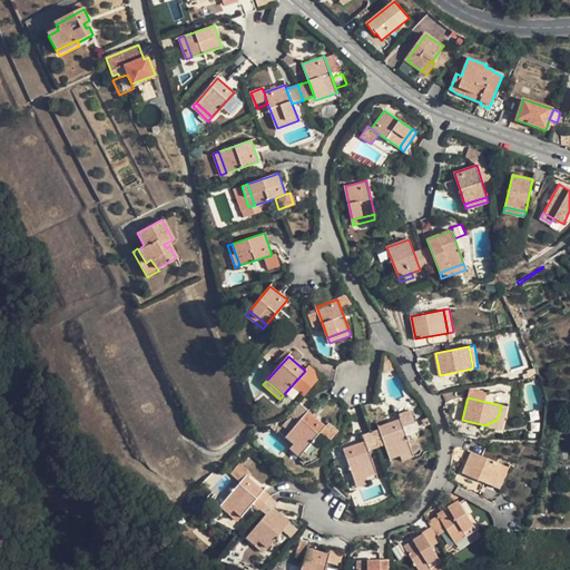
[(291,415),(298,422),(308,411),(301,404),(291,415)]
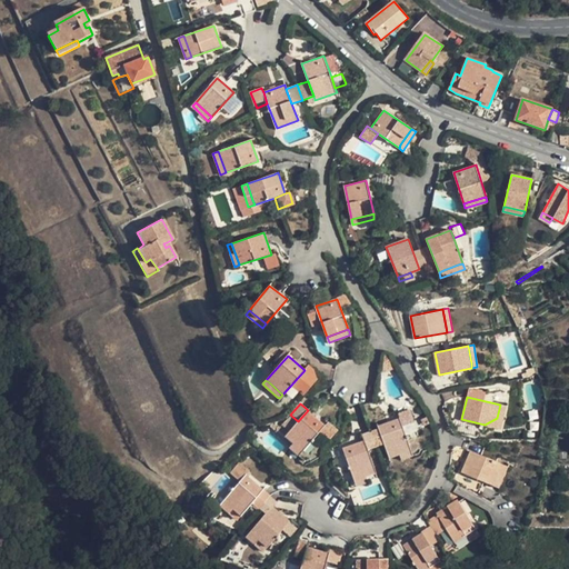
[(507,406),(500,405),(497,418),(498,418),(505,413),(507,406)]
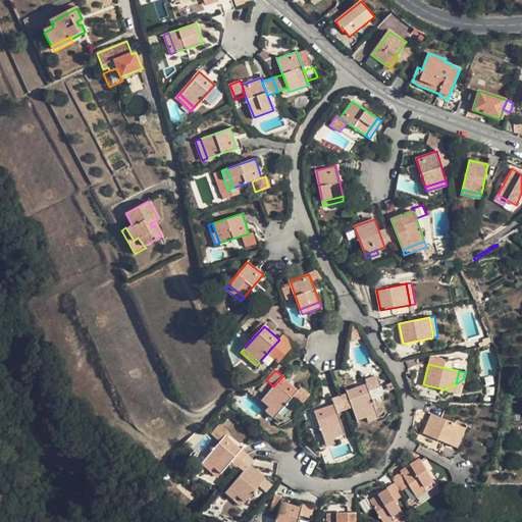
[(364,378),(366,383),(368,390),(378,387),(374,375),(364,378)]
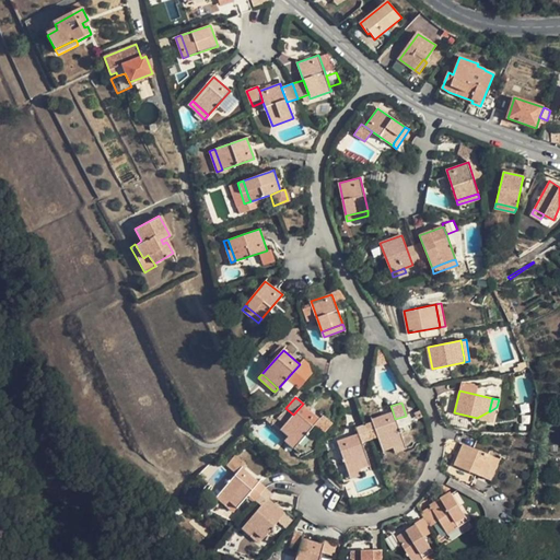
[(303,404),(293,415),(281,429),(290,435),(299,443),(319,419),(303,404)]
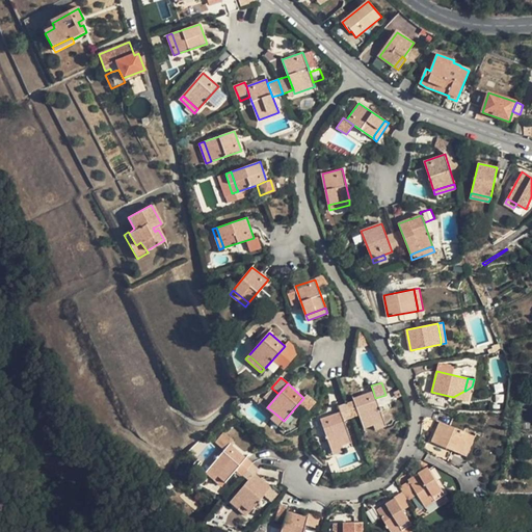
[(470,394),(472,387),(466,391),(464,391),(461,399),(470,394)]
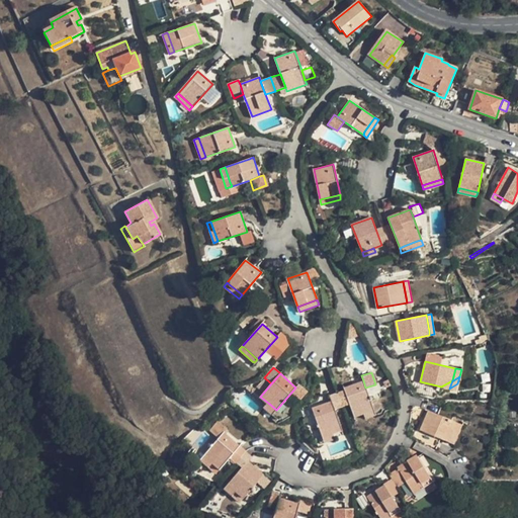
[(373,409),(365,387),(363,380),(344,386),(345,390),(349,402),(350,405),(354,416),(364,412),(373,409)]
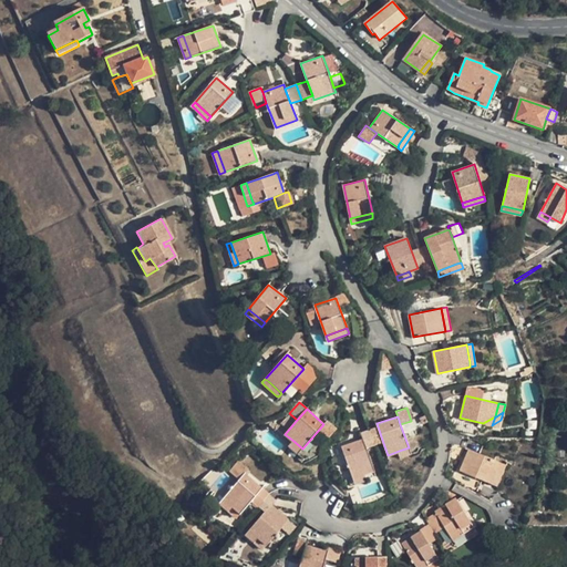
[(374,445),(383,443),(382,440),(378,426),(369,430),(374,445)]
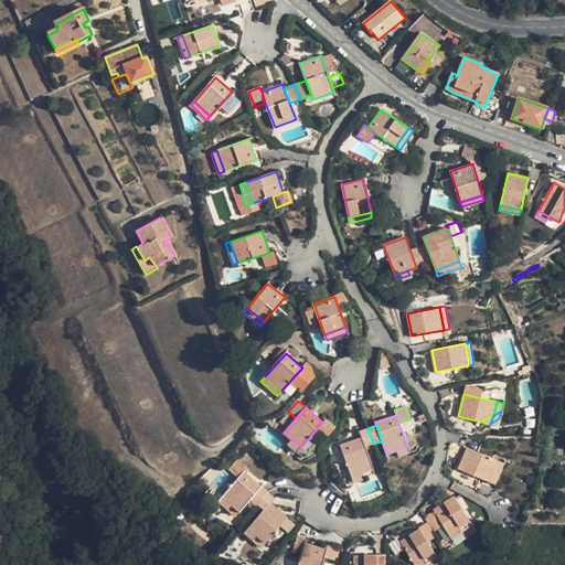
[(360,432),(362,437),(365,447),(373,444),(368,428),(360,430),(360,432)]
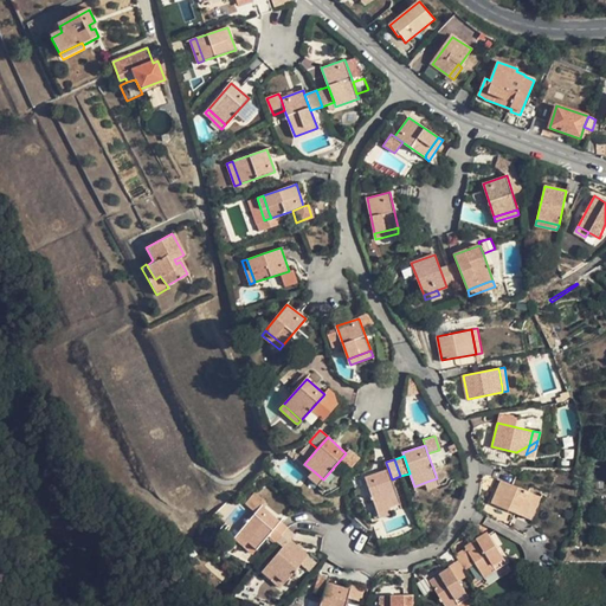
[(392,479),(388,469),(366,477),(376,509),(388,505),(399,502),(392,479)]
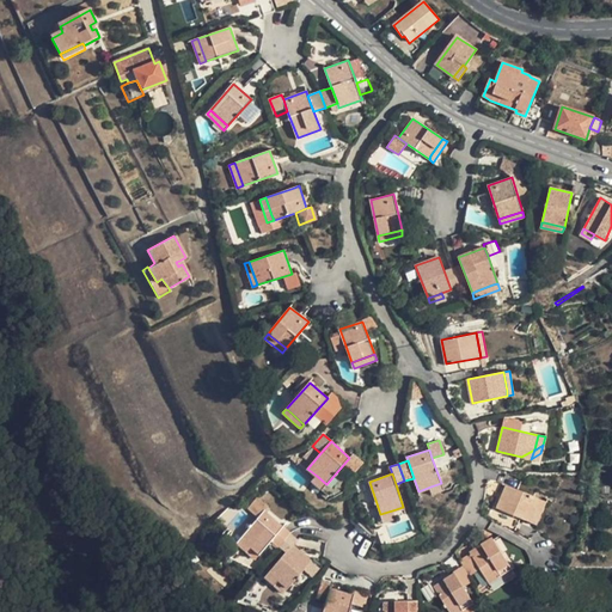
[(322,489),(326,484),(317,476),(312,482),(322,489)]
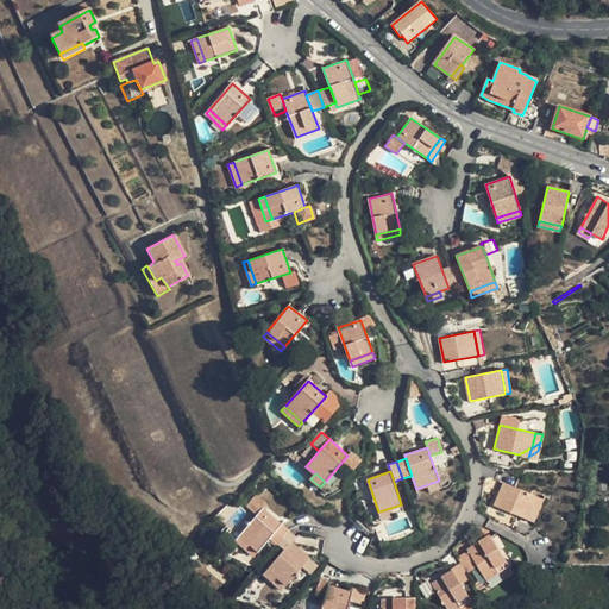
[(441,487),(439,481),(428,484),(429,491),(441,487)]
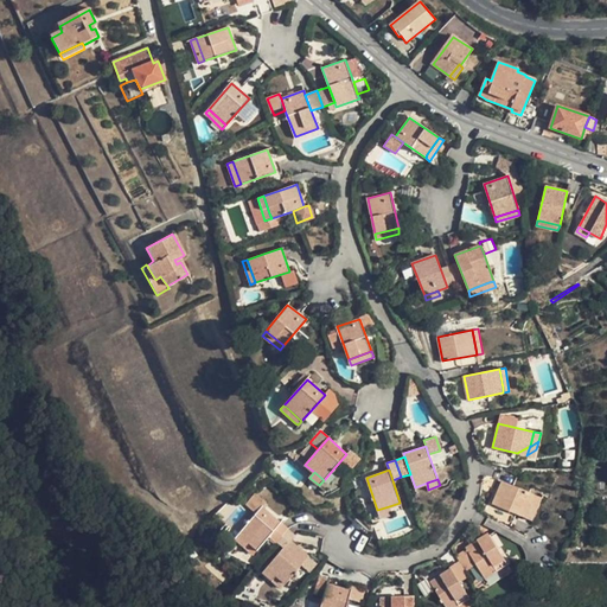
[(503,480),(493,504),(517,513),(526,518),(536,494),(503,480)]
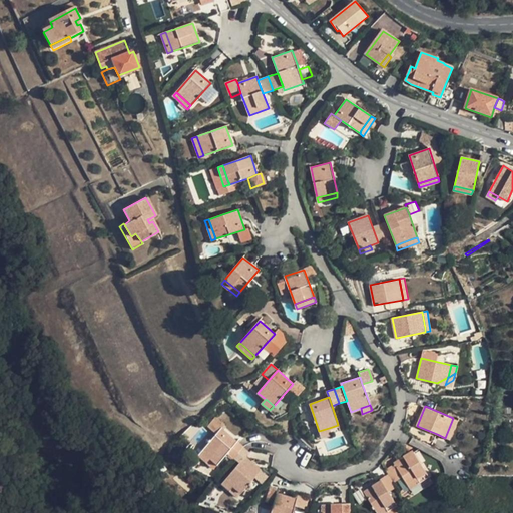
[(459,420),(453,418),(445,438),(450,440),(459,420)]
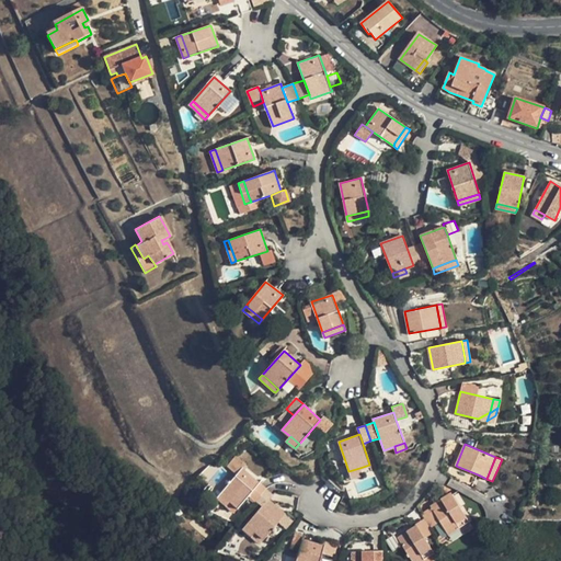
[(472,487),(478,474),(456,466),(451,474),(472,487)]
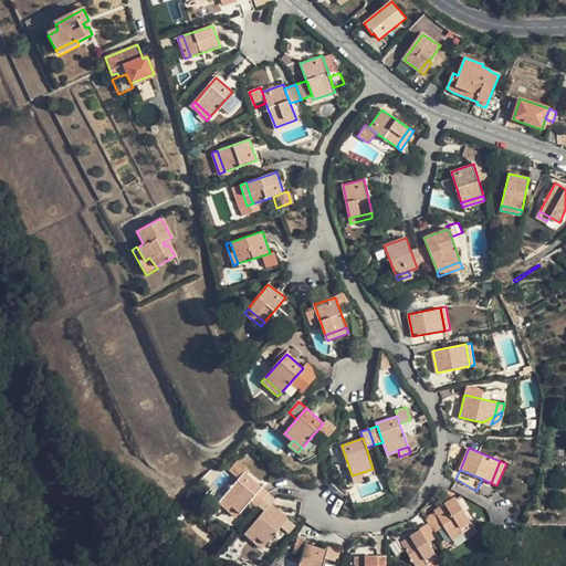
[(222,498),(231,506),(239,513),(261,486),(244,472),(222,498)]
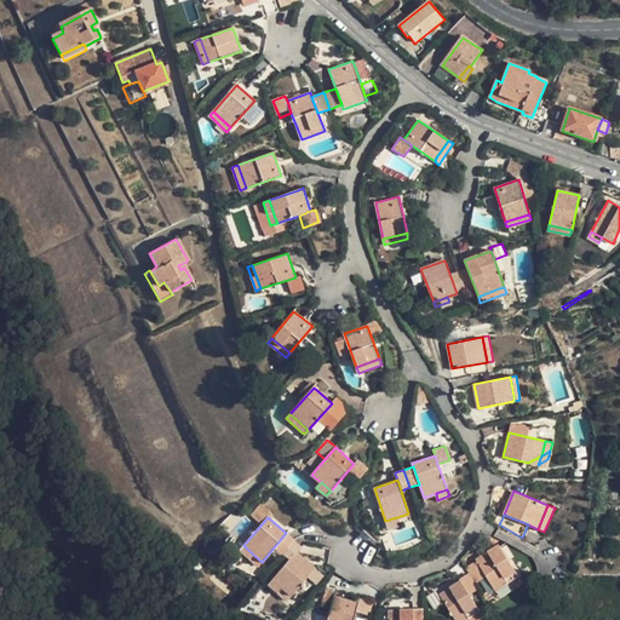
[(400,523),(397,517),(385,521),(388,528),(400,523)]
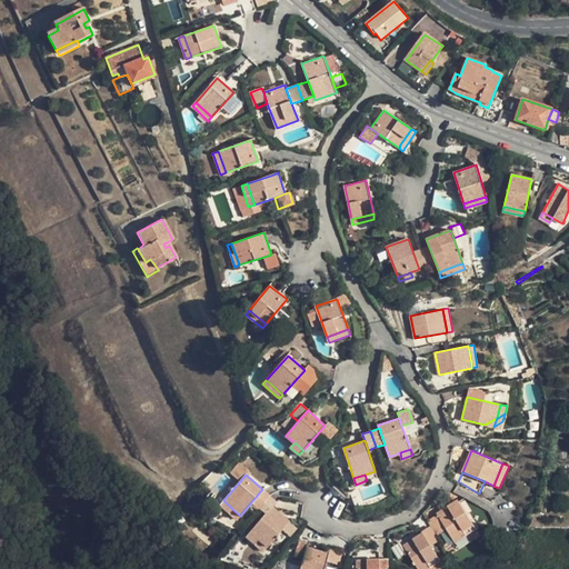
[(229,512),(232,509),(223,500),(220,505),(229,512)]
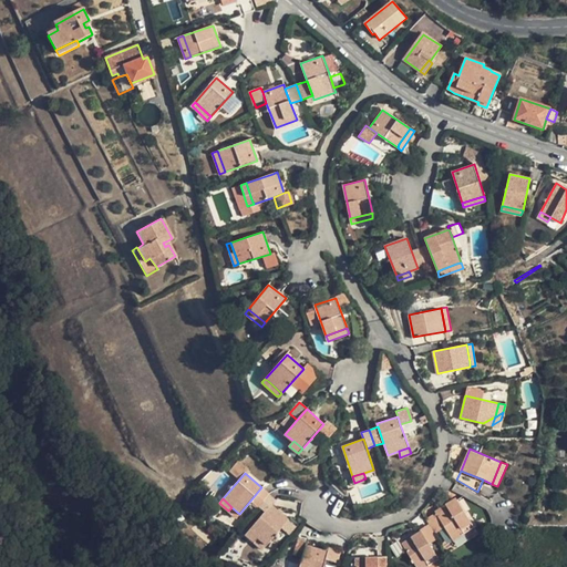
[(436,513),(445,527),(454,542),(475,527),(457,500),(436,513)]
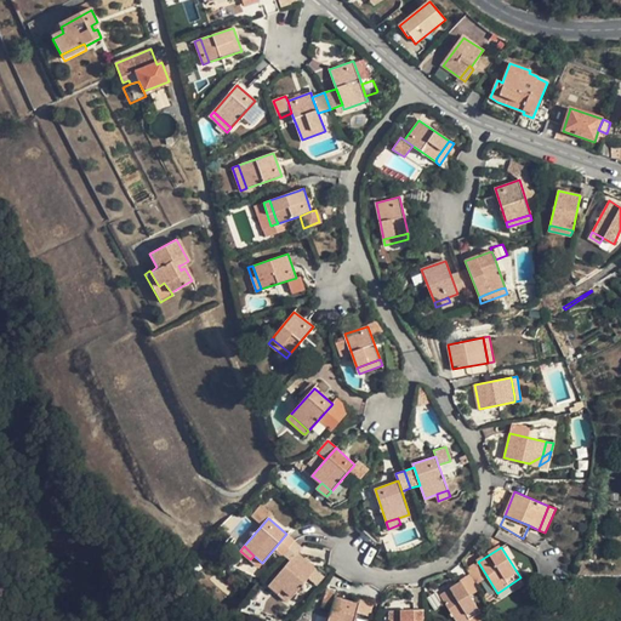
[(311,575),(315,570),(315,569),(297,552),(273,581),(283,590),(291,597),(305,582),(307,581),(311,575)]
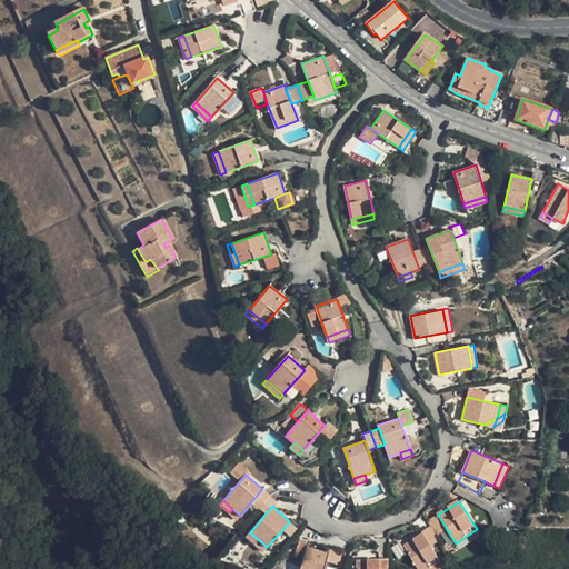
[(427,520),(431,528),(436,536),(447,529),(438,515),(427,520)]
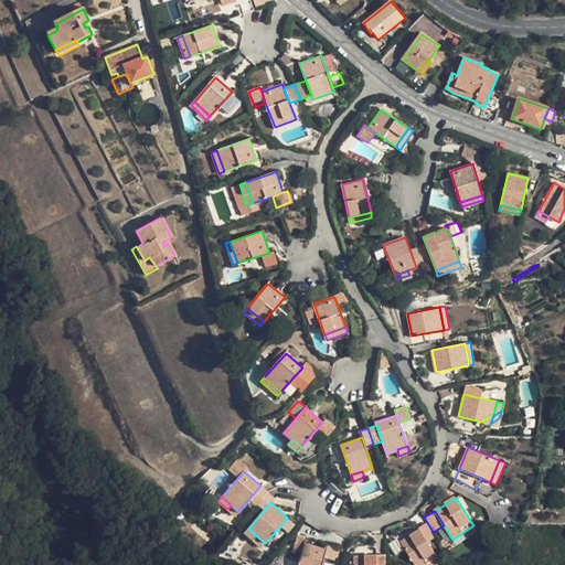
[(288,519),(287,519),(283,523),(279,529),(277,530),(286,536),(296,525),(288,519)]
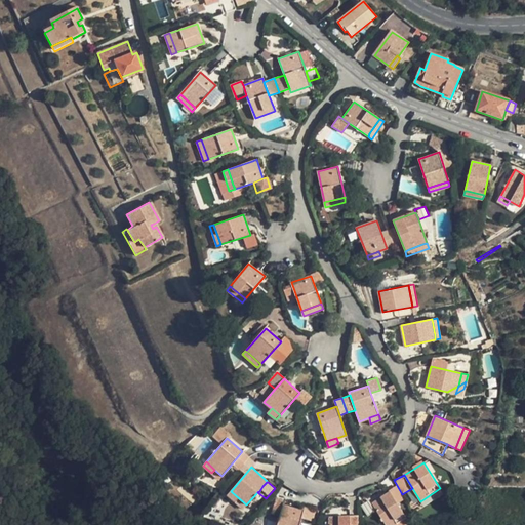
[(402,494),(398,487),(391,491),(398,501),(405,498),(402,494)]
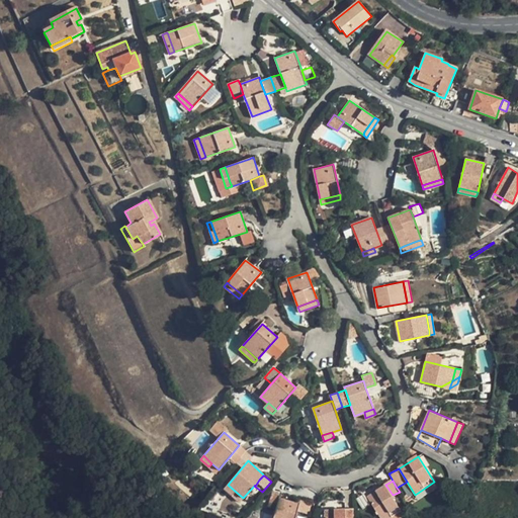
[(438,488),(434,482),(415,495),(418,500),(438,488)]
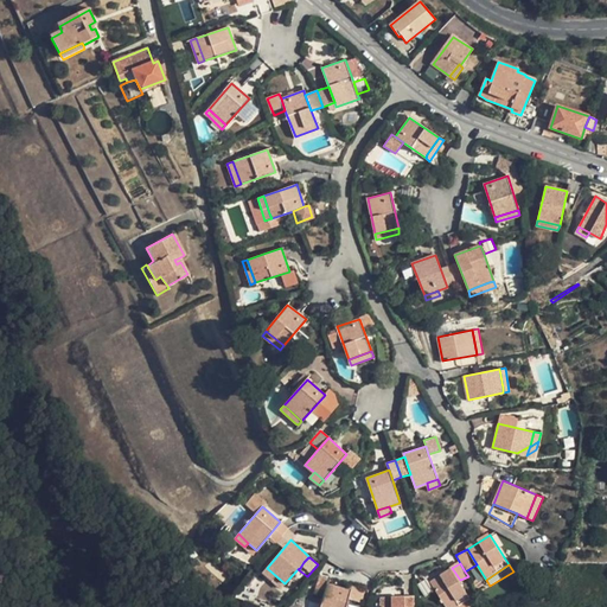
[(272,580),(276,576),(267,568),(262,572),(272,580)]
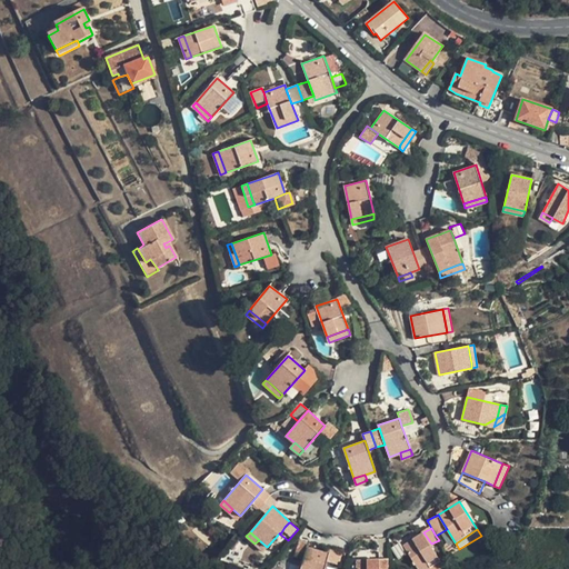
[(431,543),(423,532),(405,546),(419,568),(438,568),(445,565),(431,543)]
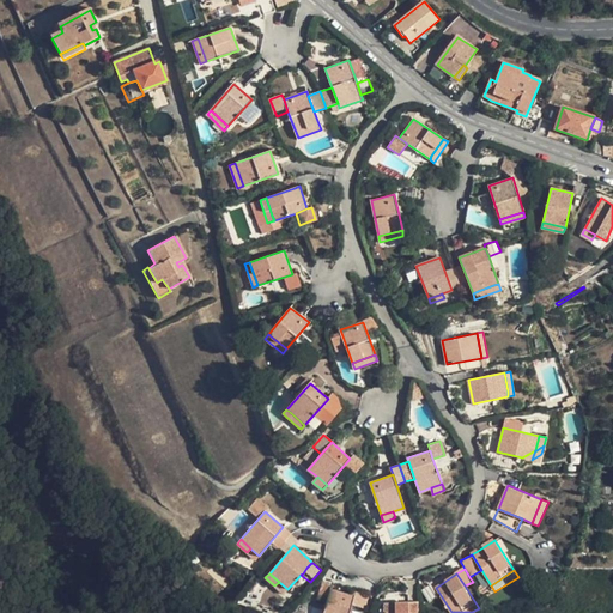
[(316,598),(327,601),(332,590),(333,586),(321,582),(316,598)]
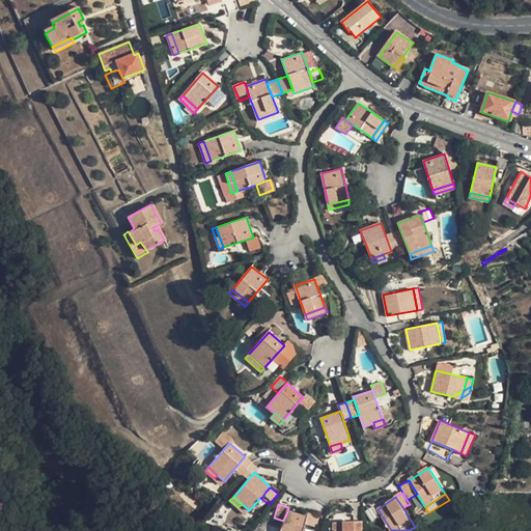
[(302,530),(307,518),(287,511),(283,521),(280,530),(302,530)]
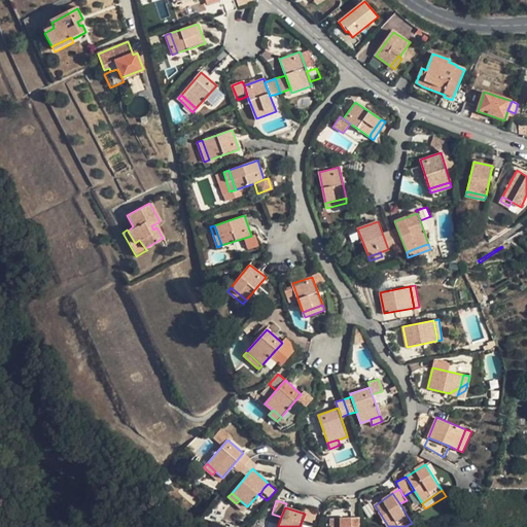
[(306,510),(306,521),(316,521),(316,510),(306,510)]
